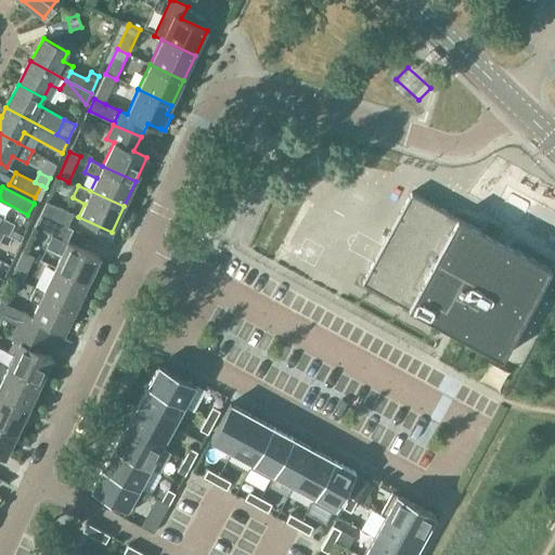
[(411,193),(362,283),(502,359),(551,269),(411,193)]
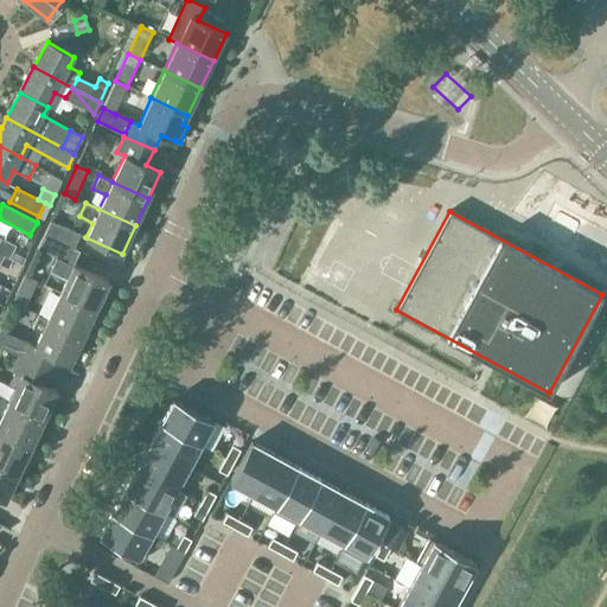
[(44,235),(74,248),(81,235),(51,221),(44,235)]
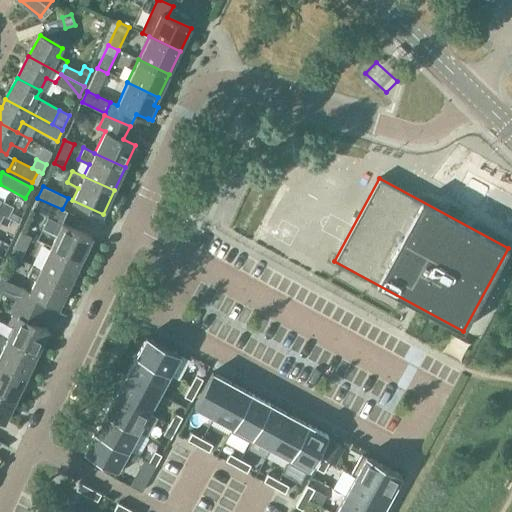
[(37,198),(32,209),(48,217),(57,221),(62,209),(37,198)]
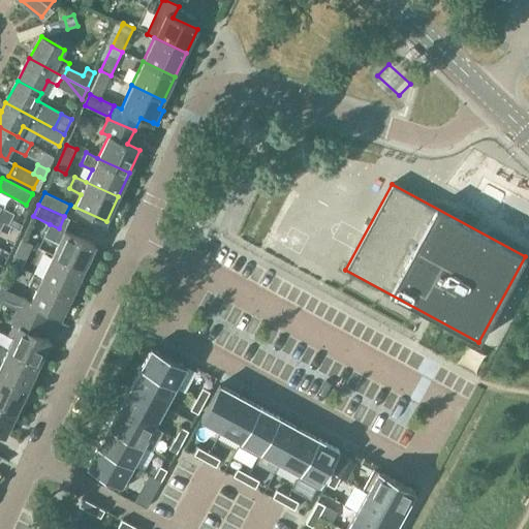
[(0,220),(8,225),(14,214),(0,206),(0,220)]
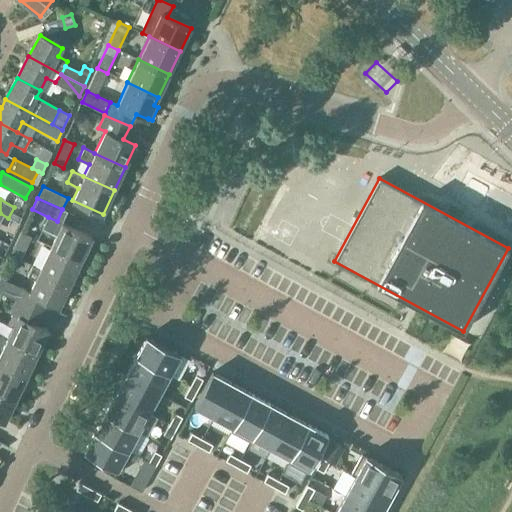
[(463,211),(449,203),(445,212),(459,220),(463,211)]
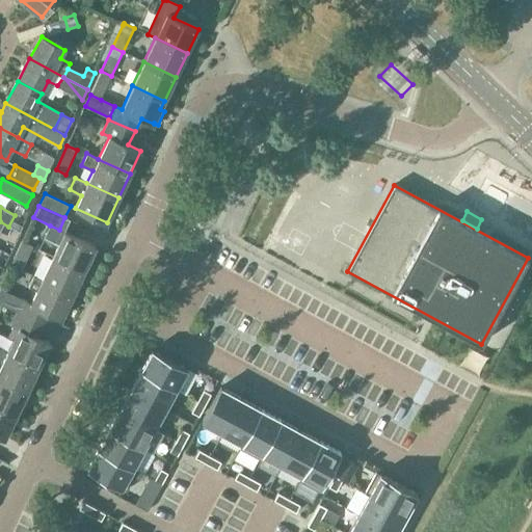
[(11,228),(8,227),(0,221),(0,231),(0,232),(7,235),(11,228)]
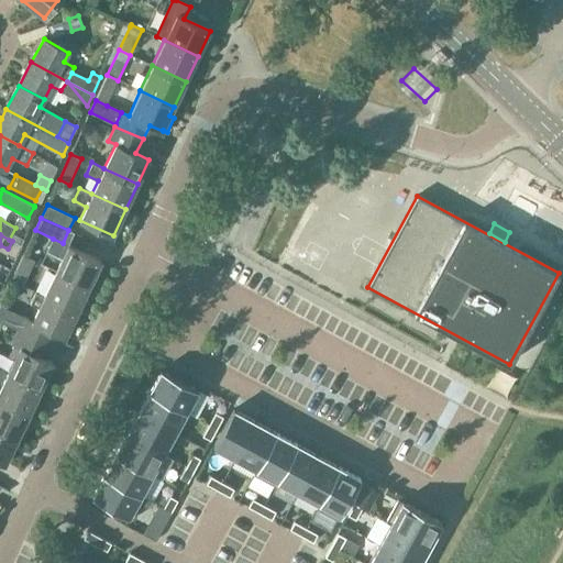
[(53,239),(47,252),(62,258),(55,271),(89,287),(101,262),(63,243),(53,239)]
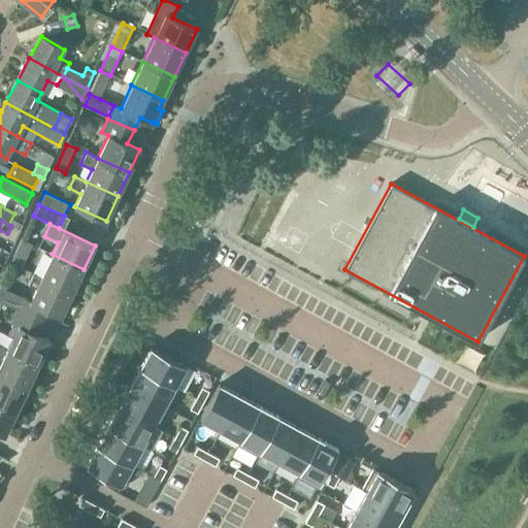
[(33,244),(22,239),(11,264),(22,269),(33,244)]
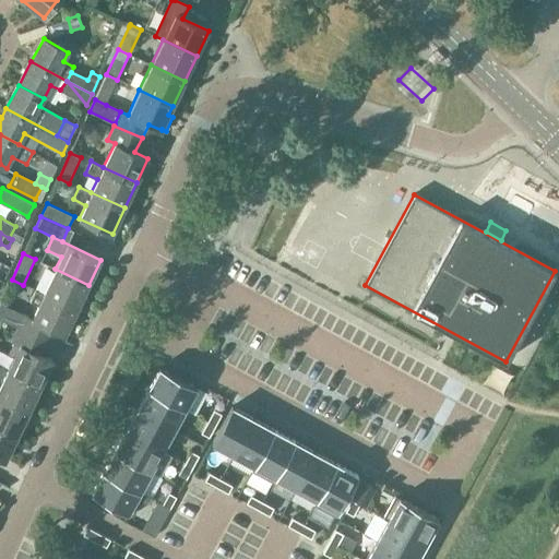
[(88,285),(55,269),(44,294),(76,309),(78,308),(82,310),(87,298),(83,296),(88,285)]
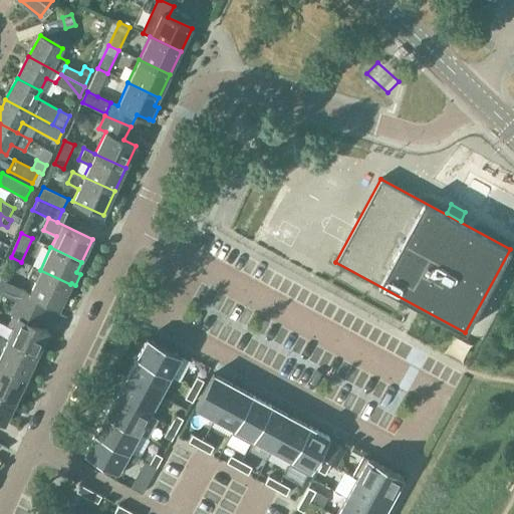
[(21,288),(15,302),(42,314),(48,302),(60,307),(70,284),(40,270),(32,266),(27,277),(35,281),(29,292),(21,288)]
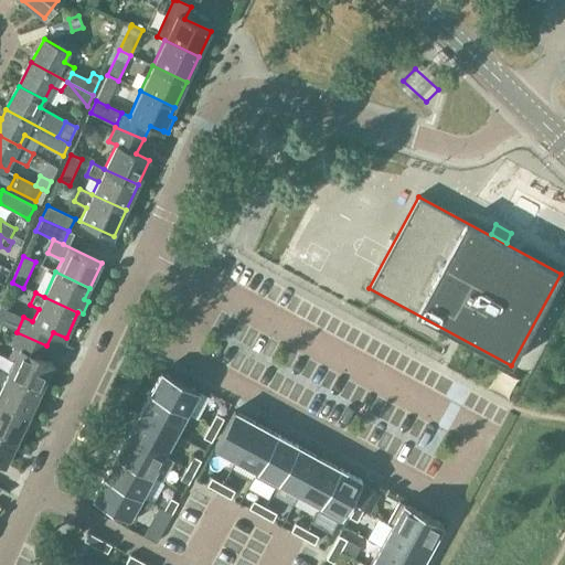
[(0,306),(0,322),(13,329),(20,316),(0,306)]
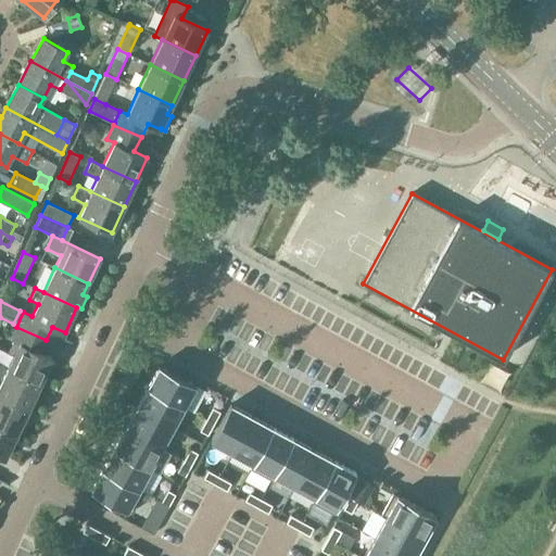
[(9,366),(8,368),(41,383),(52,358),(40,352),(46,340),(16,327),(11,340),(20,344),(9,366)]
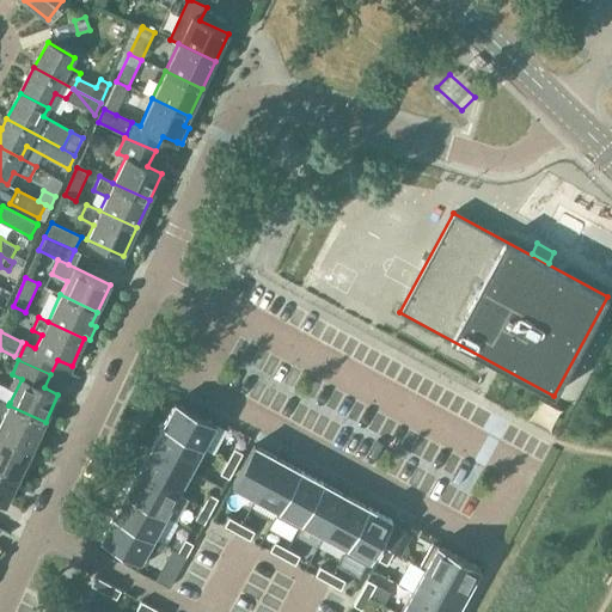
[(176,403),(163,427),(202,448),(214,454),(226,430),(215,424),(176,403)]
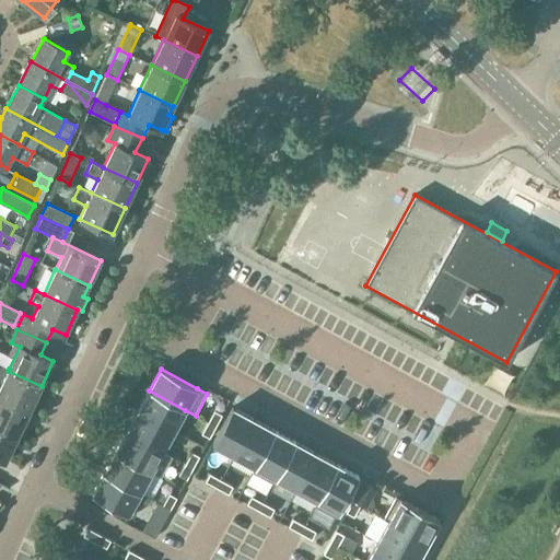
[(8,371),(0,387),(0,397),(30,411),(42,386),(8,371)]
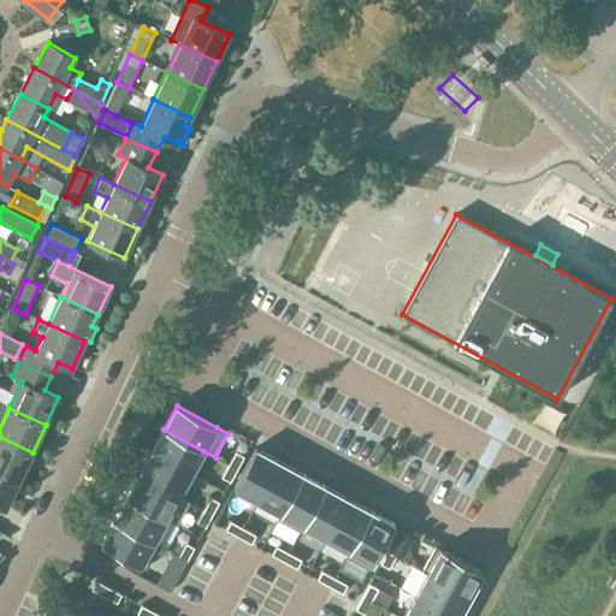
[(164,430),(152,451),(191,474),(203,451),(164,430)]
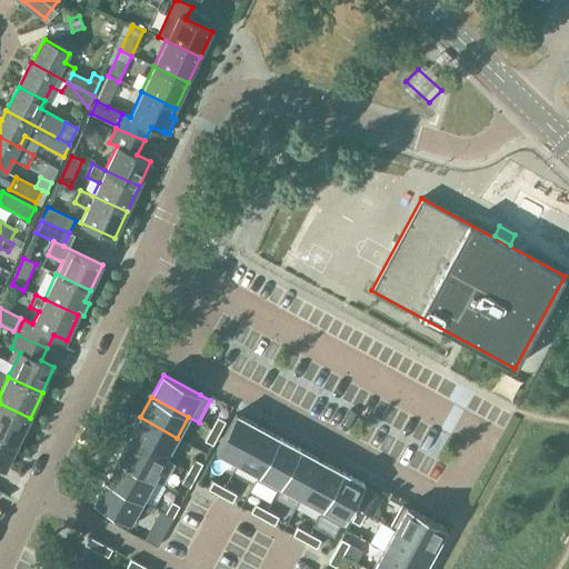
[(0,403),(0,435),(18,443),(30,418),(0,403)]
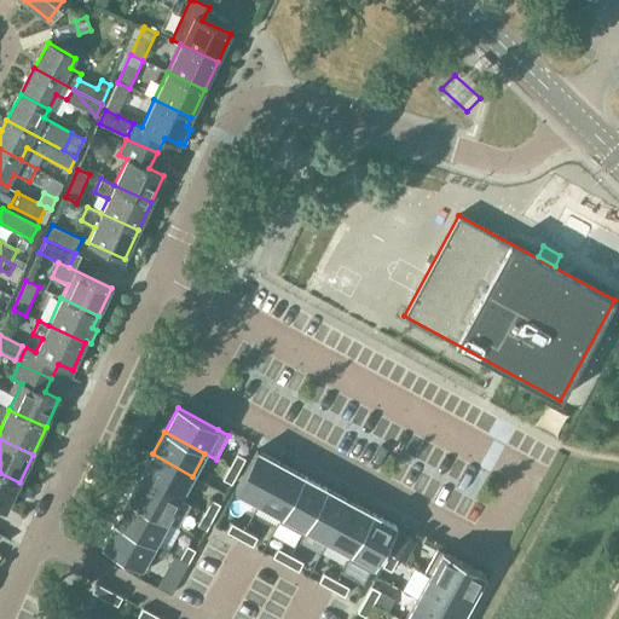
[(281,463),(258,451),(235,491),(259,504),(281,463)]
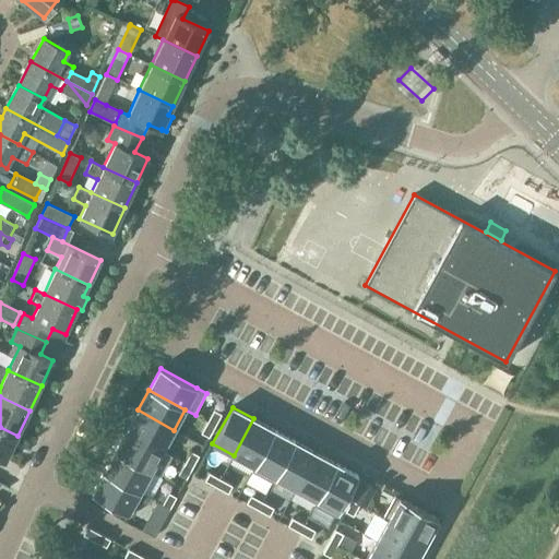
[(126,430),(163,451),(174,430),(138,409),(126,430)]
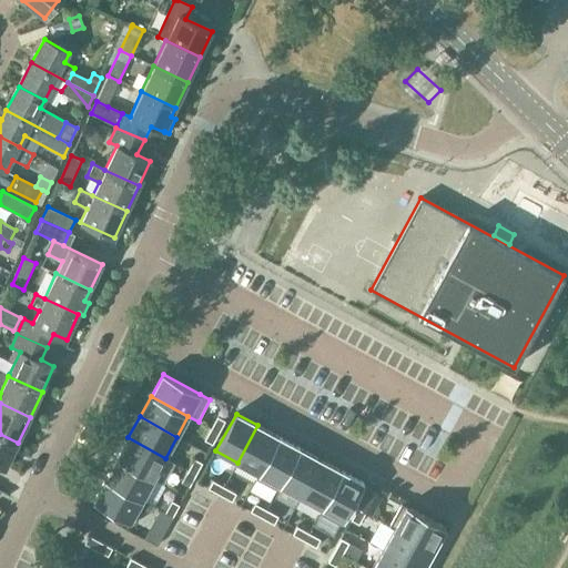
[(219,433),(225,421),(217,416),(211,428),(219,433)]
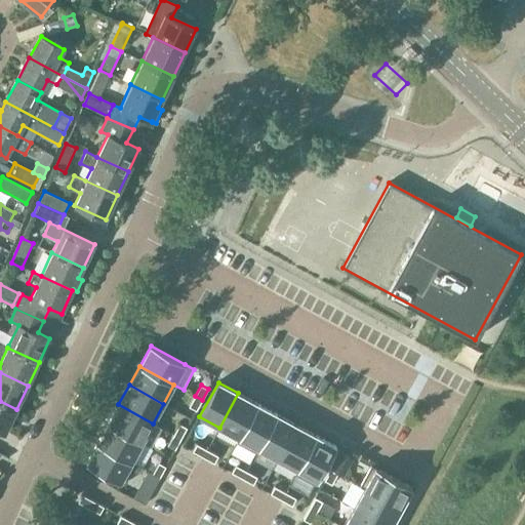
[(219,428),(238,438),(236,442),(237,442),(257,404),(238,393),(219,428)]
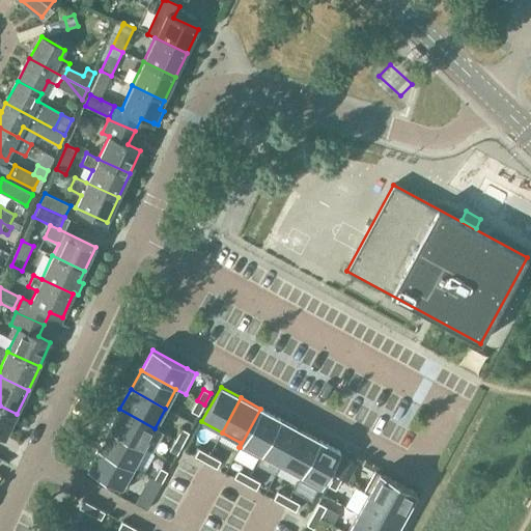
[(198,416),(204,404),(197,400),(191,412),(198,416)]
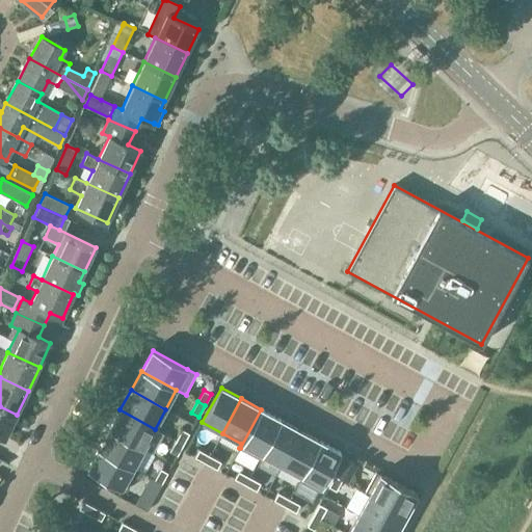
[(17,415),(0,406),(0,435),(5,439),(17,415)]
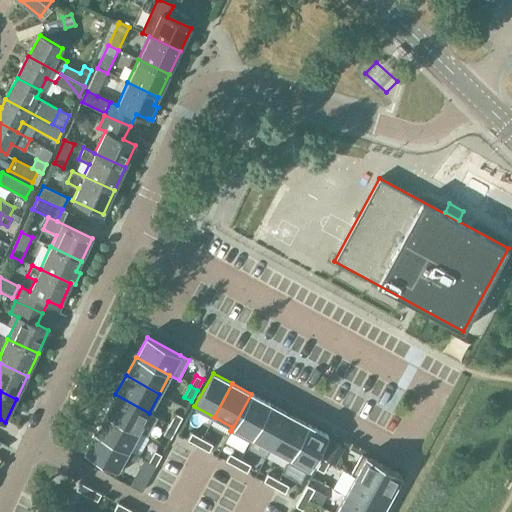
[(115,394),(105,413),(138,432),(149,413),(115,394)]
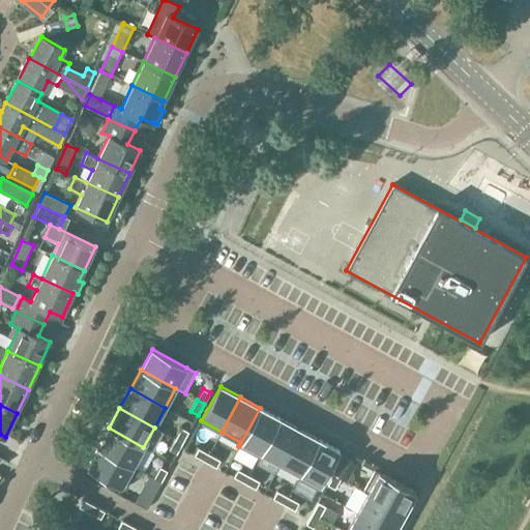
[(252,468),(258,457),(259,458),(280,418),(260,408),(239,446),(233,458),(252,468)]
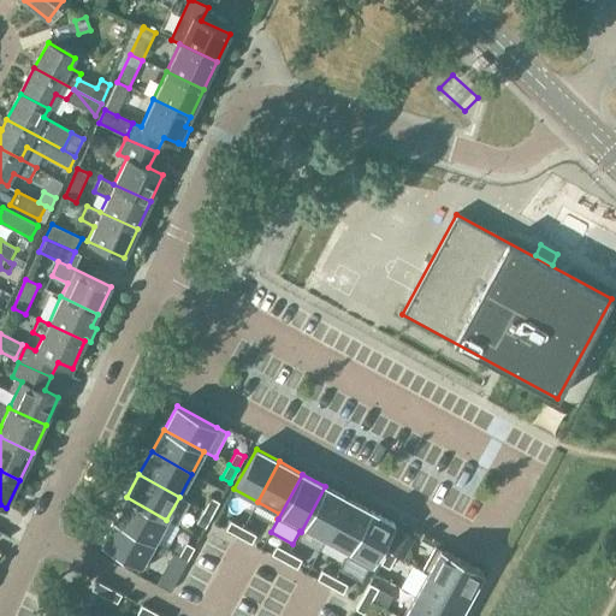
[(304,527),(326,539),(348,499),(325,486),(301,532),(302,532),(304,527)]
